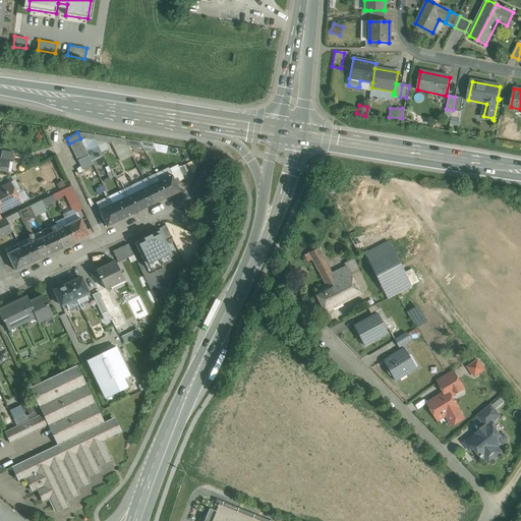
[(124,140),(109,137),(112,143),(127,146),(124,140)]
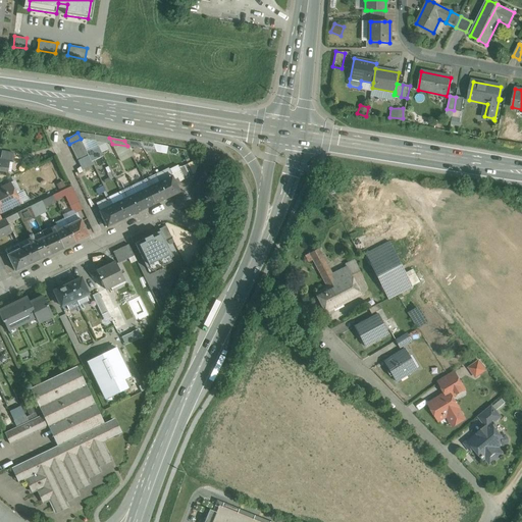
[(81,139),(69,144),(72,149),(84,144),(81,139)]
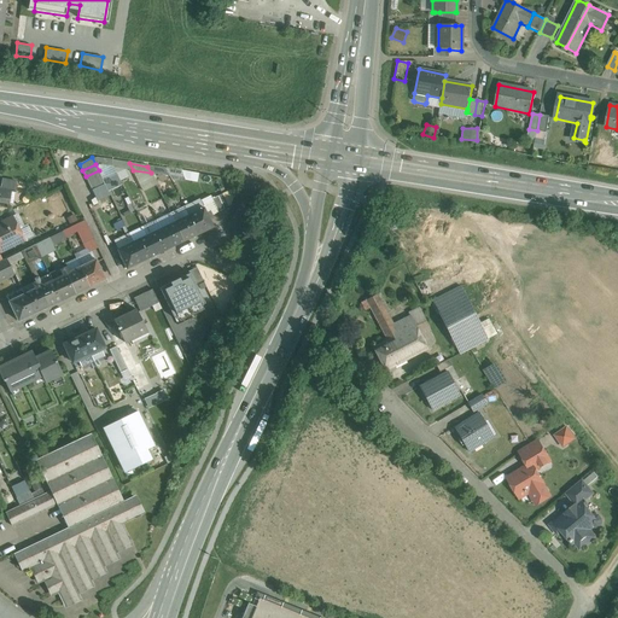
[(165,169),(147,167),(151,173),(169,176),(165,169)]
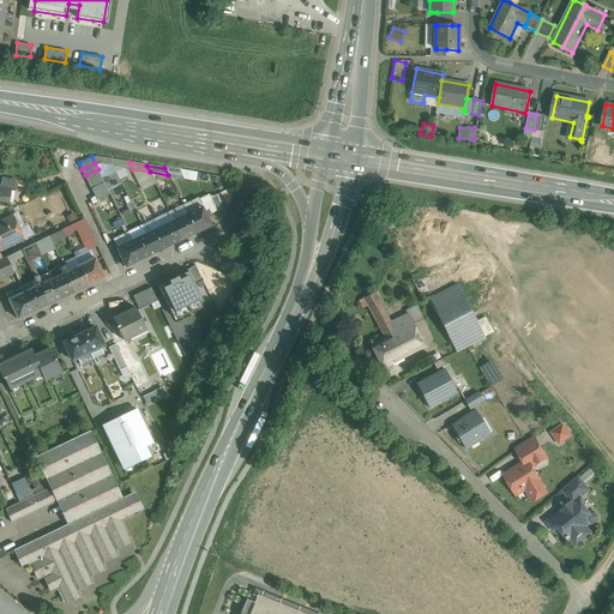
[(181,170),(164,168),(168,175),(170,179),(178,179),(178,176),(184,176),(181,170)]
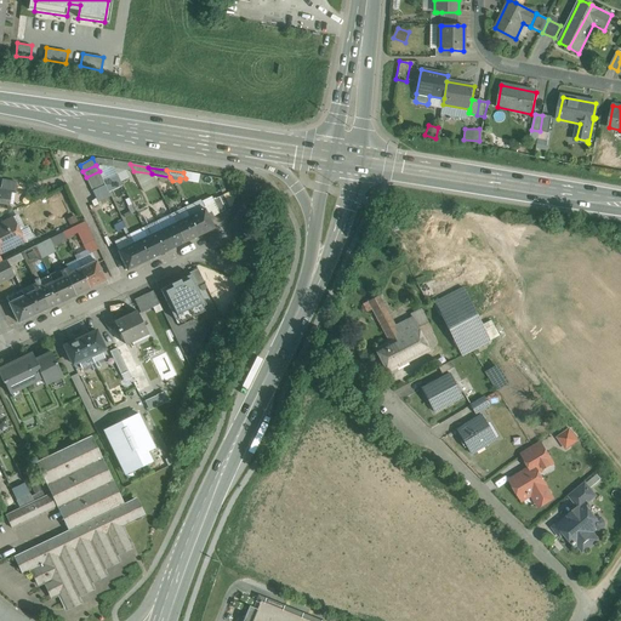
[(100,171),(86,177),(89,184),(102,178),(100,171)]
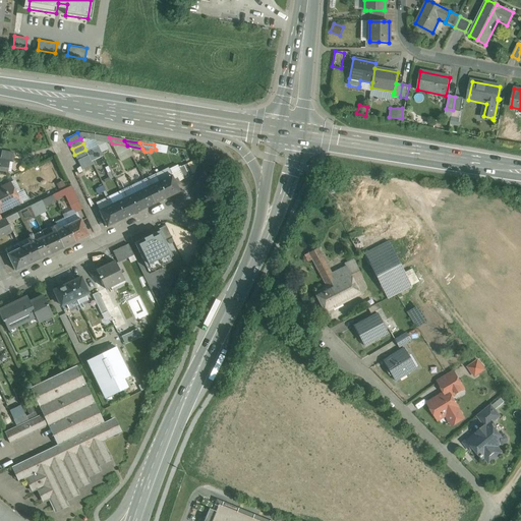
[(127,147),(117,151),(120,160),(130,156),(127,147)]
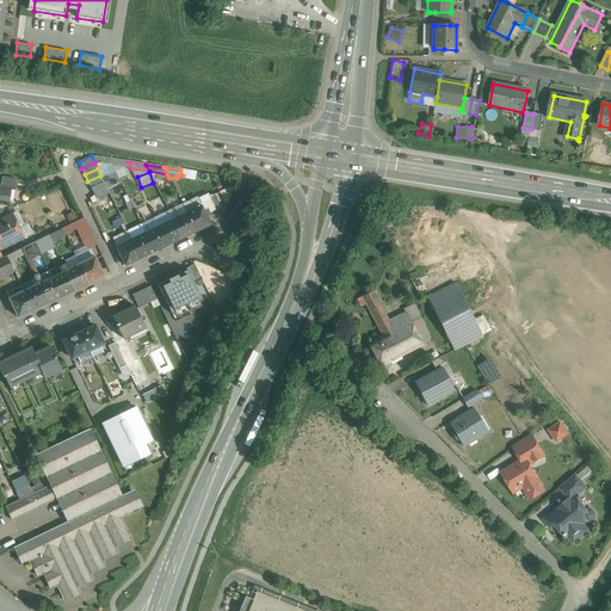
[(100,176),(87,181),(91,187),(104,181),(100,176)]
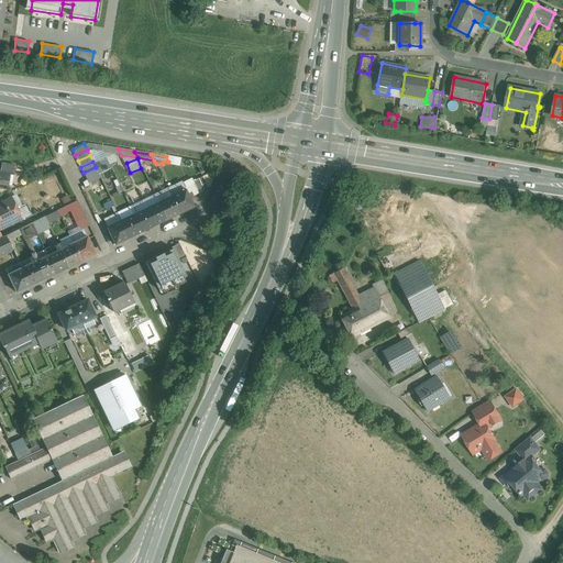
[(14,167),(2,165),(0,174),(10,175),(13,176),(14,167)]
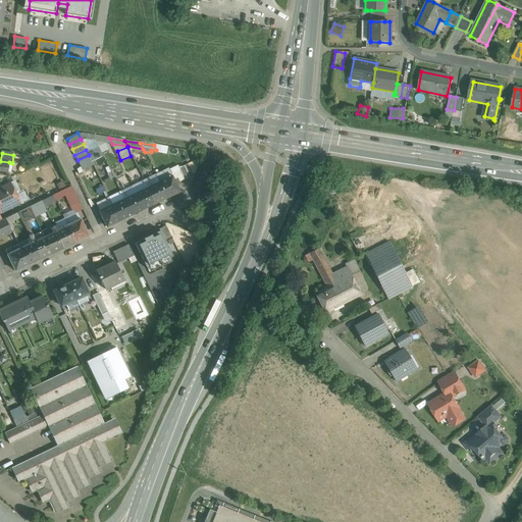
[(0,161),(0,160),(0,169),(7,171),(9,162),(0,161)]
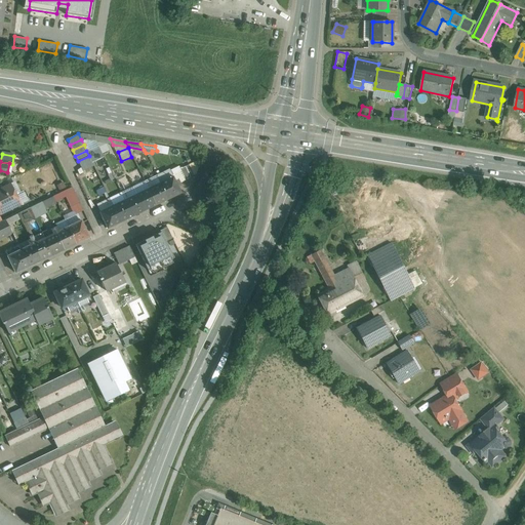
[(194,175),(189,165),(185,166),(190,177),(194,175)]
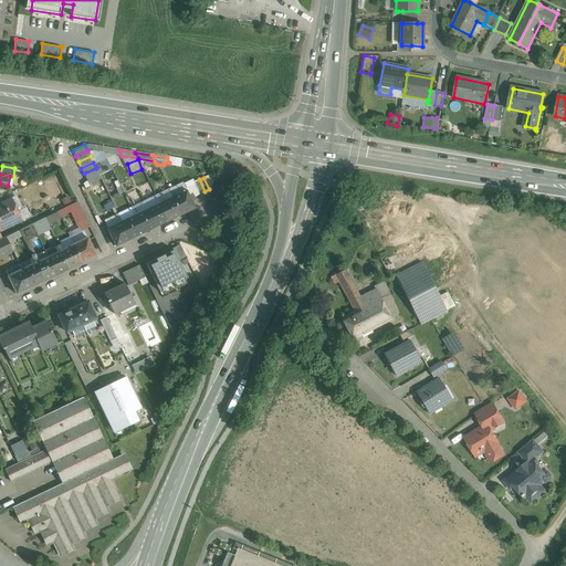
[(194,182),(195,182),(192,179),(184,184),(189,195),(192,192),(195,197),(199,195),(194,182)]
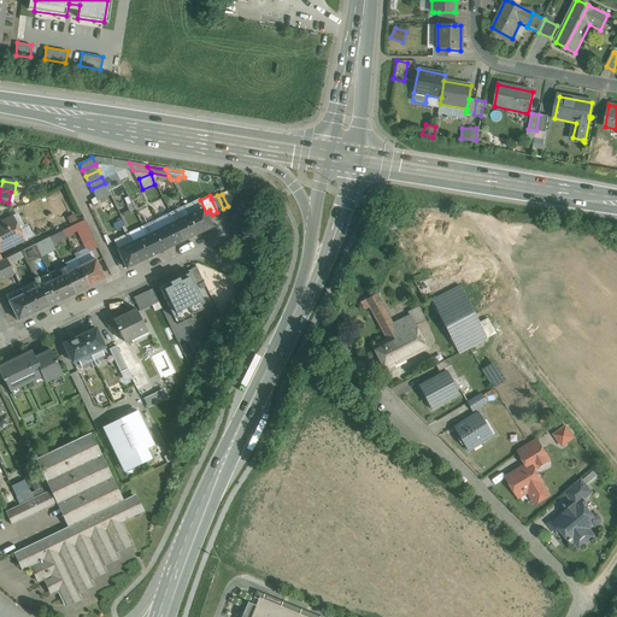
[(223,209),(217,195),(212,199),(211,199),(217,212),(223,209)]
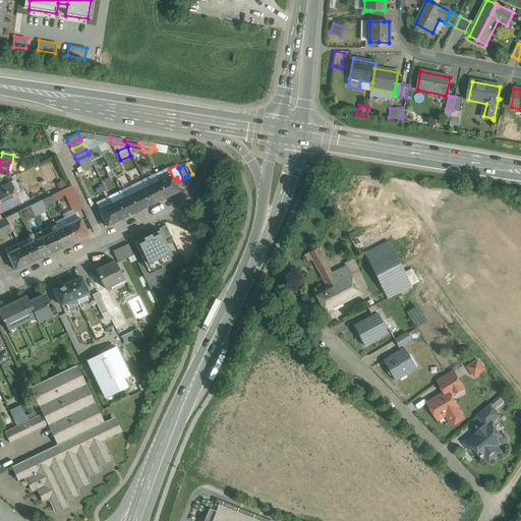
[(174,179),(169,169),(156,175),(167,198),(180,191),(176,183),(179,182),(179,181),(177,177),(174,179)]
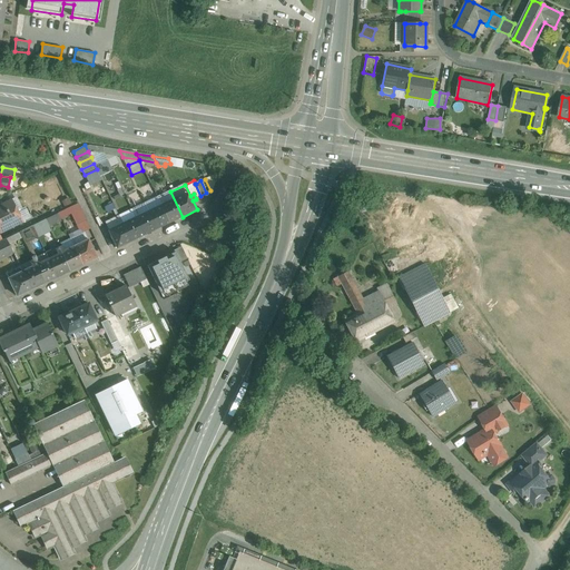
[(183,217),(170,192),(158,198),(161,205),(169,223),(183,217)]
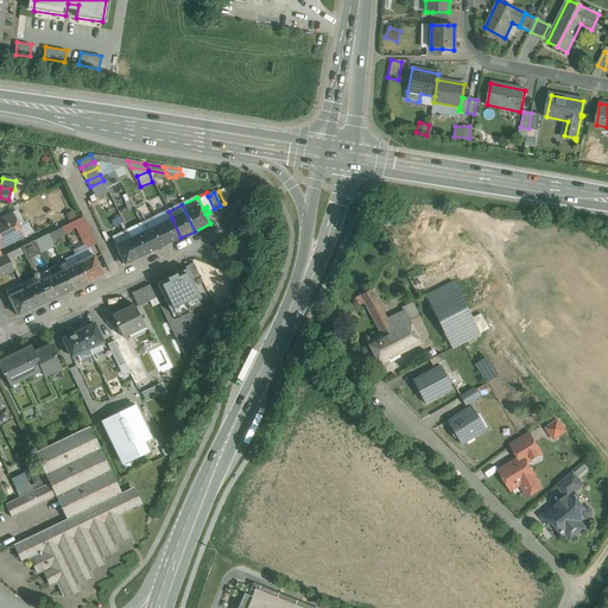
[(13,214),(0,220),(0,245),(1,247),(24,236),(24,235),(20,236),(16,227),(19,225),(13,214)]
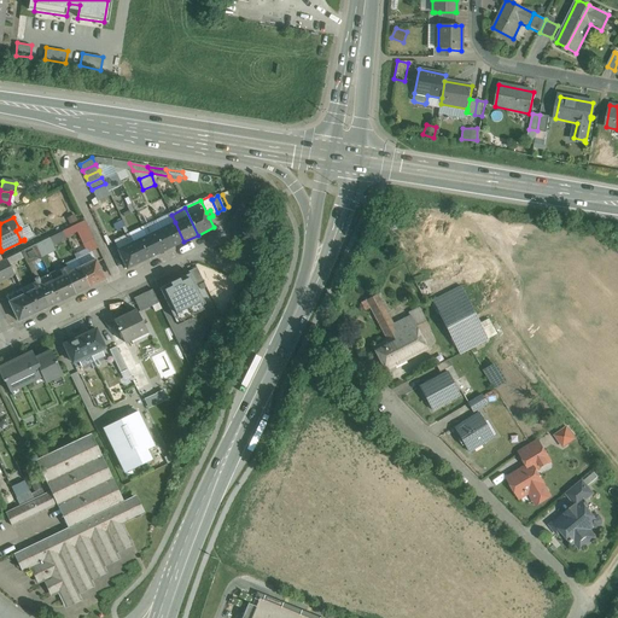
[(94,239),(85,221),(77,225),(86,243),(94,239)]
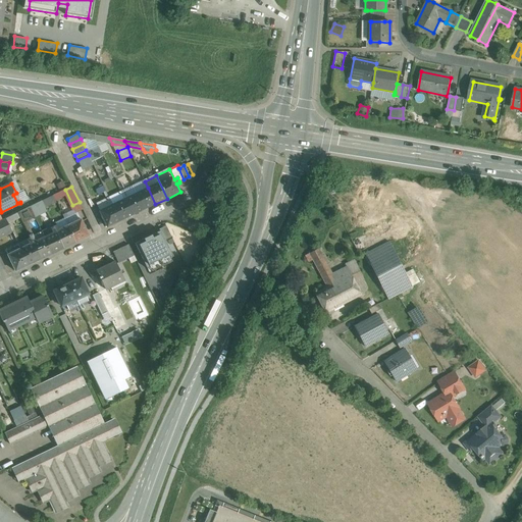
[(148,188),(136,193),(144,210),(155,204),(148,188)]
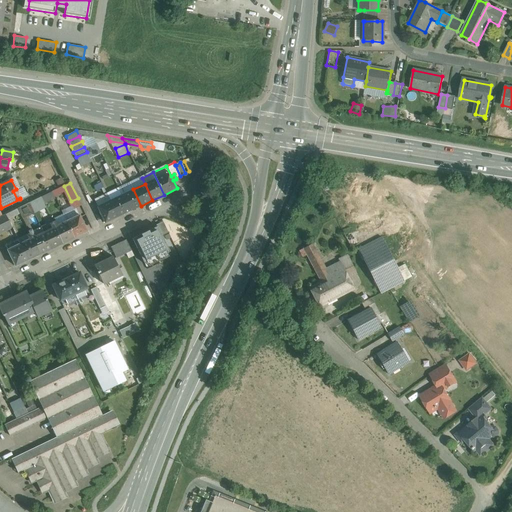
[(133,189),(122,195),(129,211),(141,206),(133,189)]
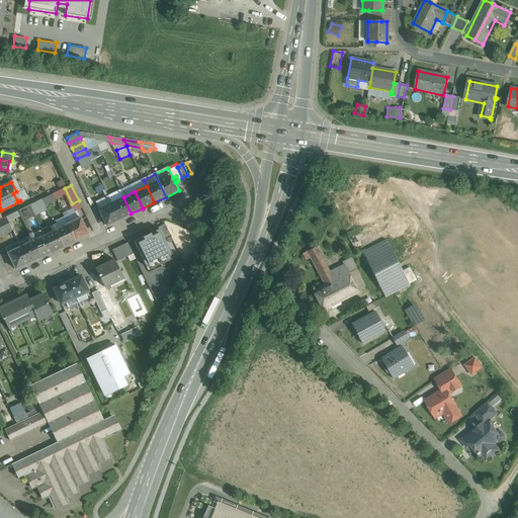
[(52,195),(41,199),(44,203),(54,198),(52,195)]
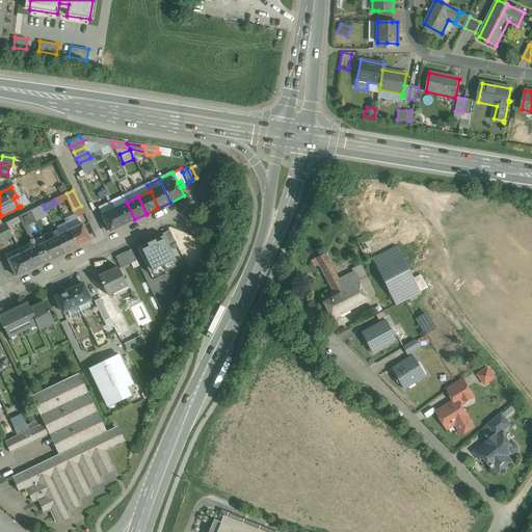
[(127,203),(114,209),(123,225),(134,219),(127,203)]
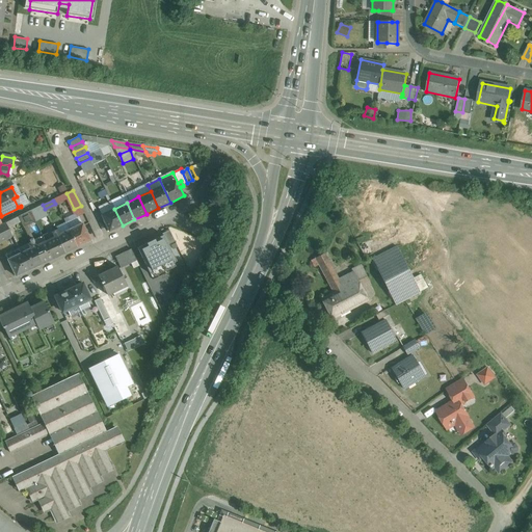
[(43,205),(32,210),(34,214),(45,209),(43,205)]
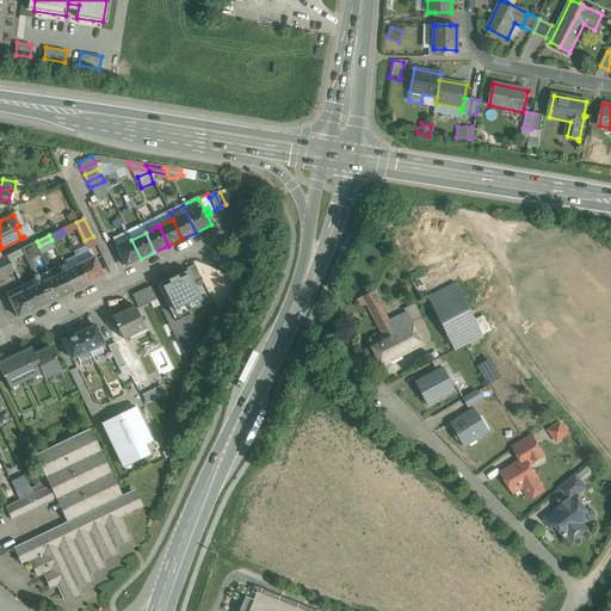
[(131,240),(116,247),(125,266),(141,259),(131,240)]
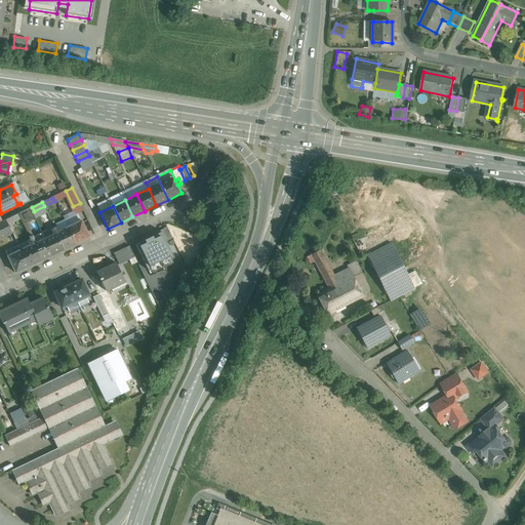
[(30,208),(18,214),(21,219),(23,224),(35,217),(30,208)]
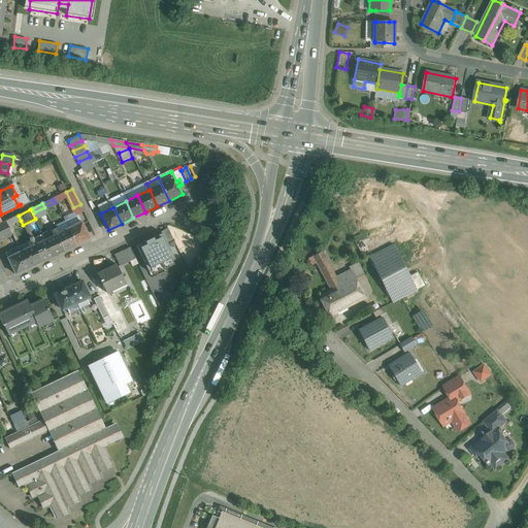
[(19,216),(6,222),(8,227),(21,221),(19,216)]
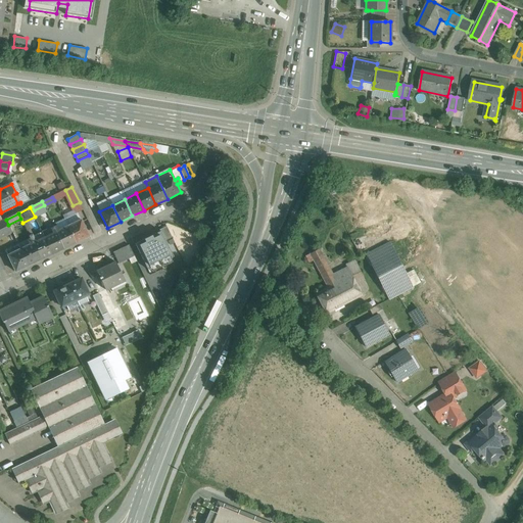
[(79,216),(76,214),(64,220),(67,226),(76,243),(89,236),(79,216)]
